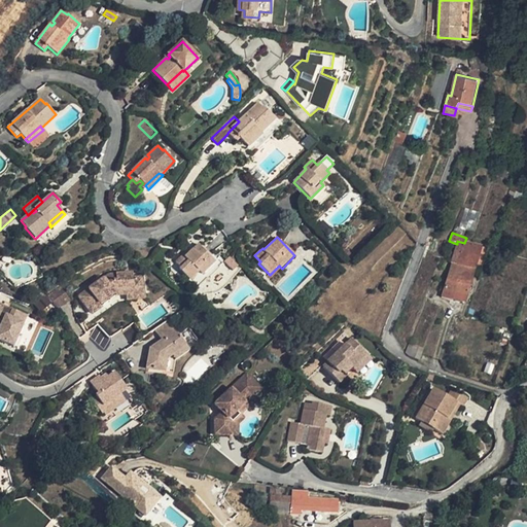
[(457,241),(451,261),(452,262),(442,297),(464,303),(481,247),(457,241)]
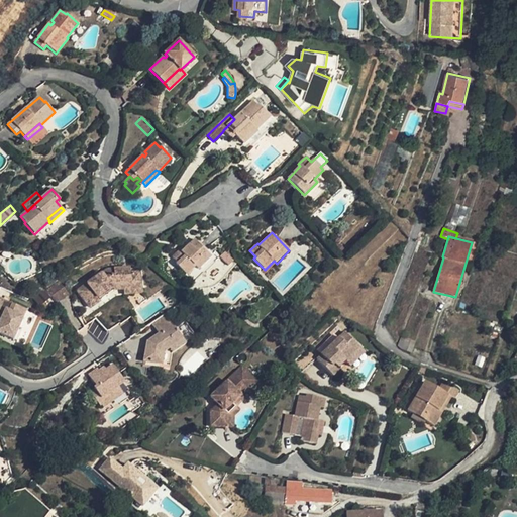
[(168,262),(168,265),(172,269),(176,266),(193,283),(202,275),(198,270),(211,256),(195,239),(182,252),(180,250),(168,262)]
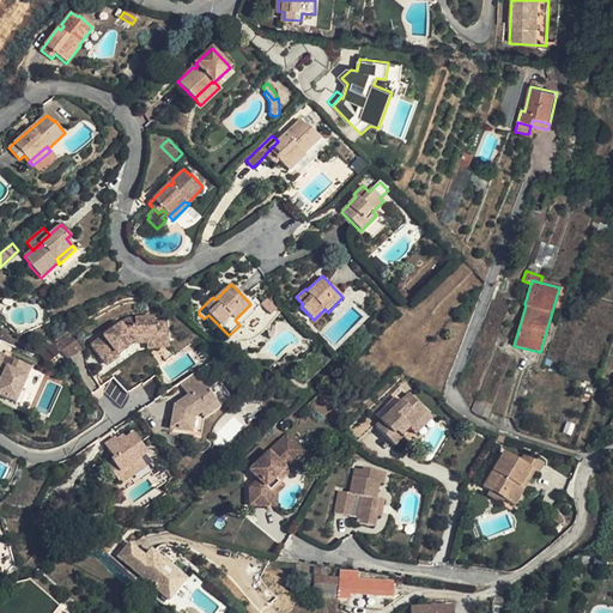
[(235,320),(240,326),(259,307),(254,302),(250,304),(235,320)]
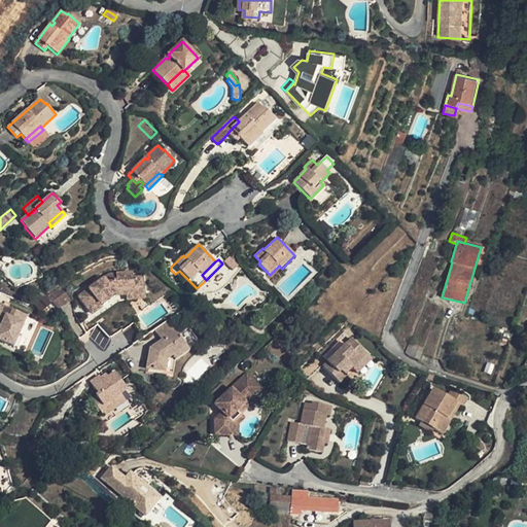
[(104,278),(79,296),(90,311),(100,304),(101,306),(117,293),(127,293),(127,294),(134,293),(134,289),(143,288),(142,278),(133,278),(133,273),(115,274),(116,280),(111,280),(107,283),(104,278)]
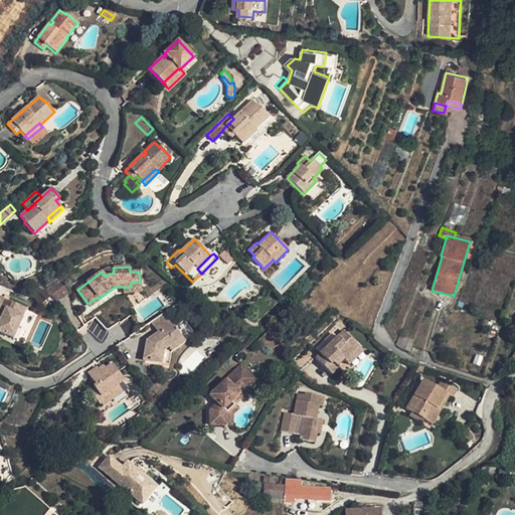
[(59,281),(46,289),(55,301),(68,292),(59,281)]
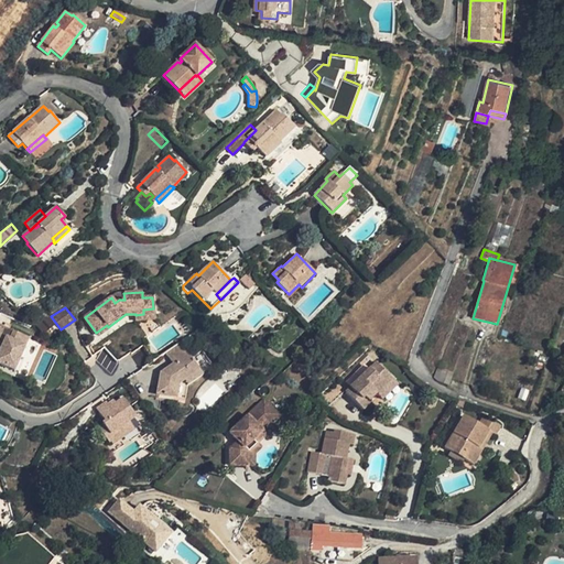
[(134,314),(134,322),(154,321),(153,308),(143,310),(143,314),(136,315),(136,314),(134,314)]
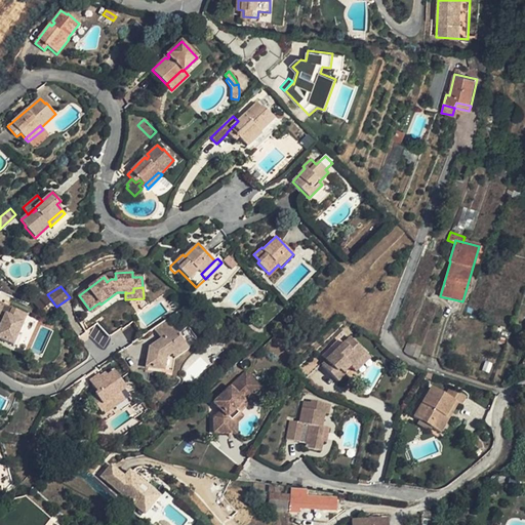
[(40,310),(50,301),(44,293),(34,301),(40,310)]
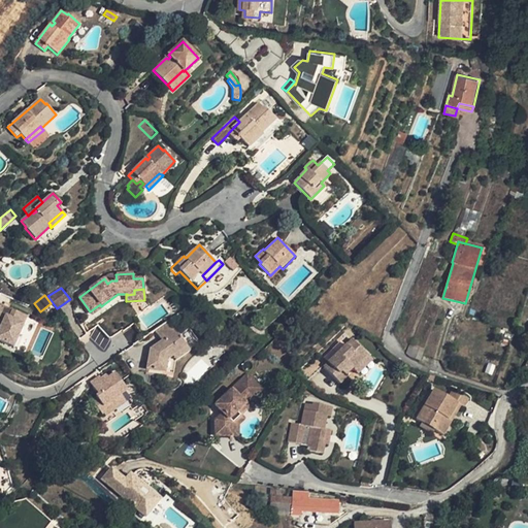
[(0,303),(0,321),(2,323),(1,325),(0,327),(0,340),(12,347),(27,316),(0,303)]
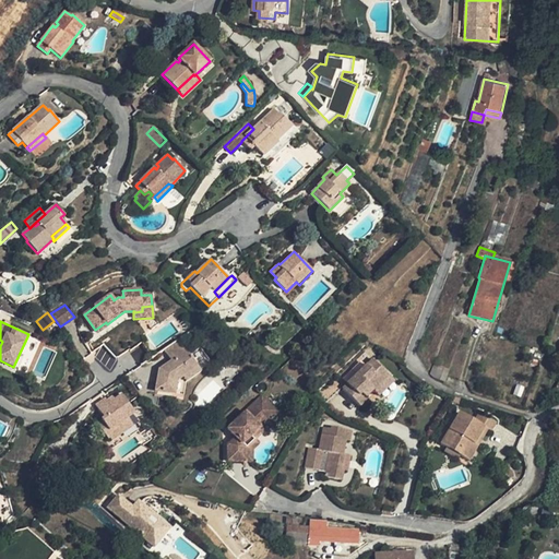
[(180,342),(165,353),(171,361),(176,359),(178,363),(189,355),(180,342)]
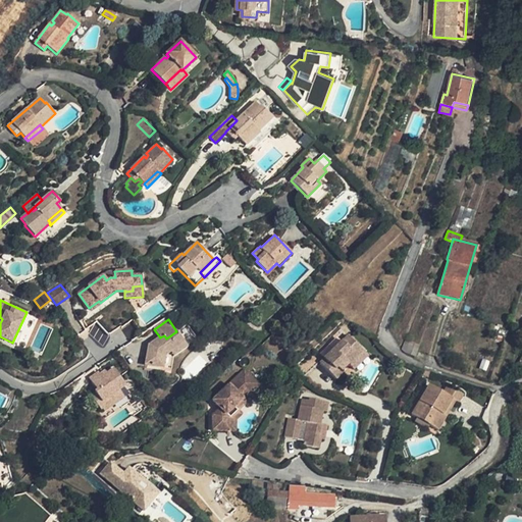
[(188,324),(176,331),(187,346),(197,338),(188,324)]
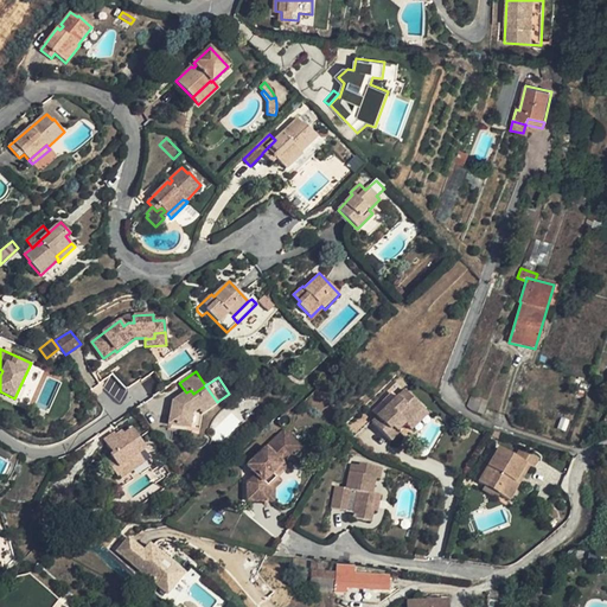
[(171,414),(167,428),(190,432),(190,429),(197,430),(198,420),(200,421),(202,416),(218,404),(217,402),(205,385),(193,394),(191,390),(186,393),(177,398),(171,414)]
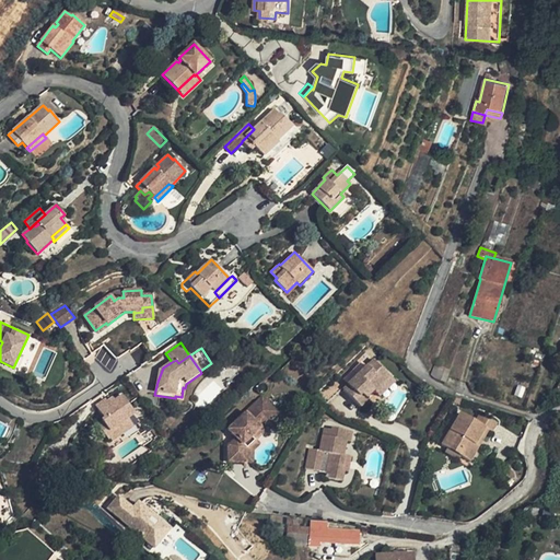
[(391,377),(374,360),(343,389),(360,407),(368,400),(366,399),(362,394),(370,387),(374,392),(374,393),(391,377)]
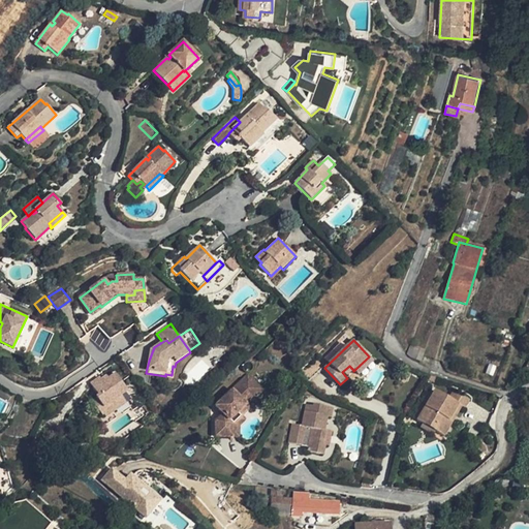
[(373,361),(369,356),(353,371),(358,375),(373,361)]
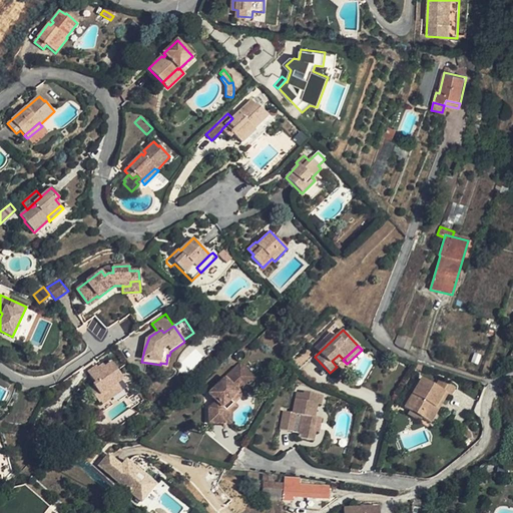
[(336,366),(343,359),(339,355),(332,361),(336,366)]
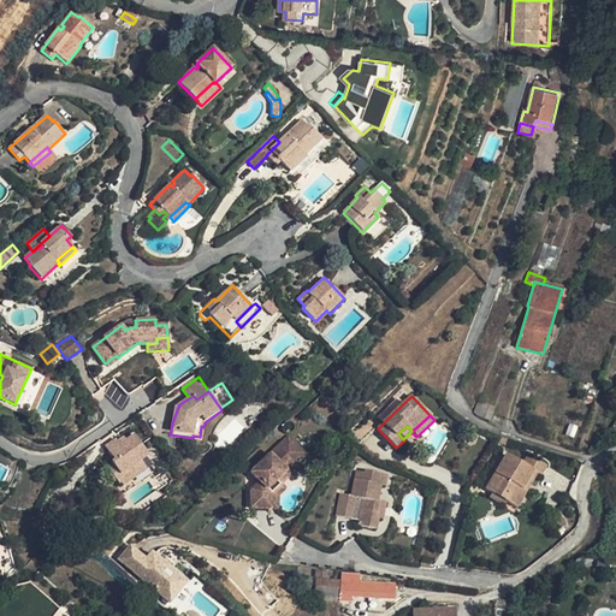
[(135,434),(119,445),(117,442),(116,439),(105,448),(114,460),(106,466),(119,484),(137,472),(134,466),(148,456),(135,434)]
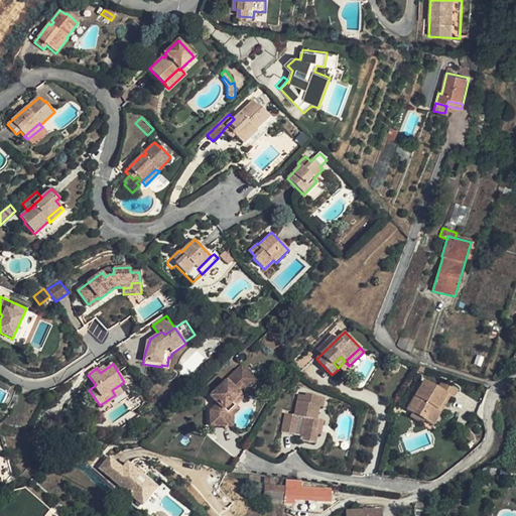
[(211,411),(210,426),(227,426),(228,413),(235,406),(243,398),(240,395),(255,380),(242,366),(210,396),(218,404),(211,411)]
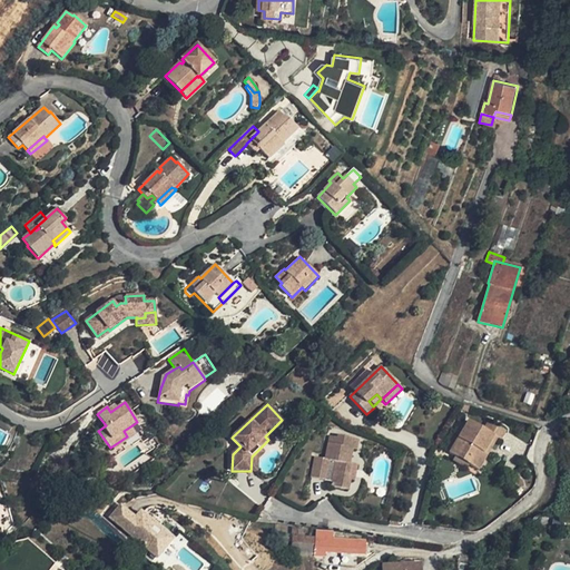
[(469,421),(450,453),(458,459),(460,454),(469,460),(467,464),(478,471),(487,454),(483,453),(493,436),(500,441),(505,432),(490,422),(485,431),(483,430),(469,421)]
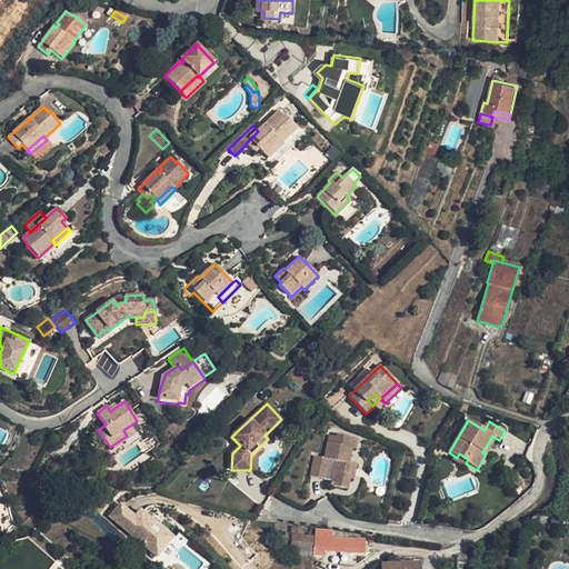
[(127,436),(111,446),(113,449),(137,433),(130,426),(123,430),(127,436)]
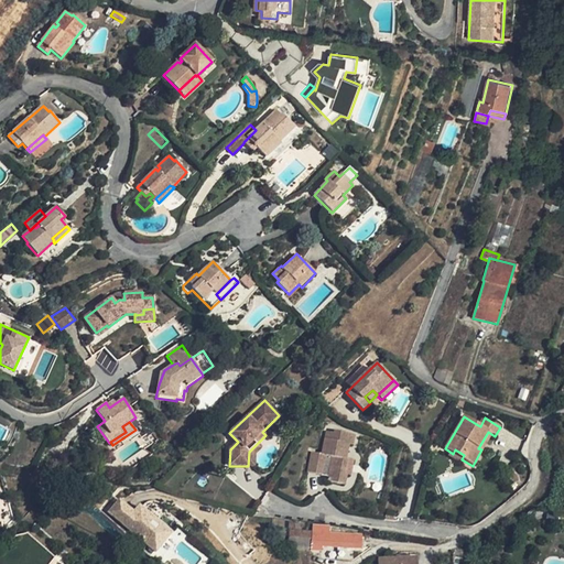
[(312,452),(307,473),(322,476),(322,474),(326,475),(326,477),(327,477),(327,479),(327,481),(344,486),(346,475),(344,475),(347,459),(346,458),(348,445),(351,446),(354,435),(342,433),(343,432),(334,431),(334,433),(326,432),(322,454),(312,452)]
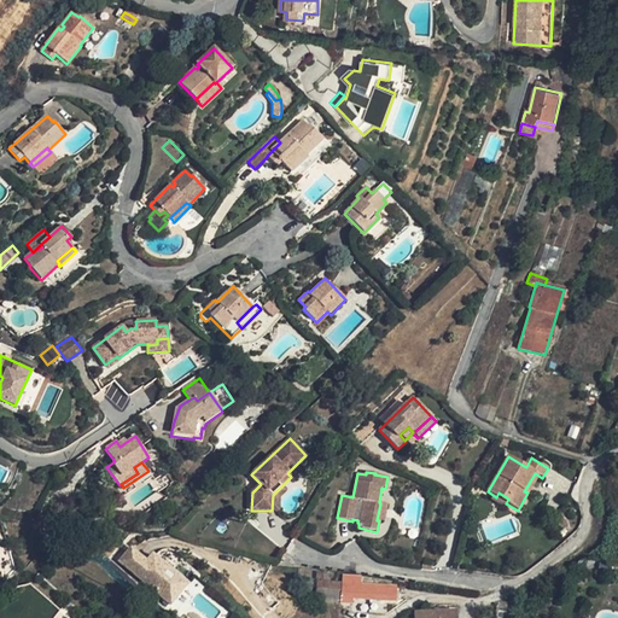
[(535,473),(524,491),(528,493),(538,476),(535,473)]
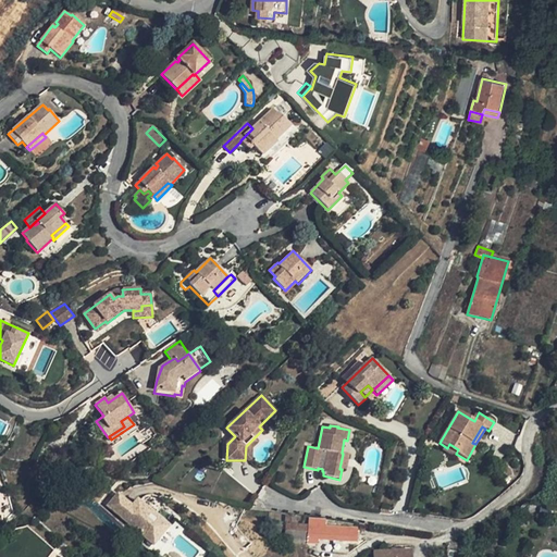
[(245,460),(250,460),(250,448),(257,443),(254,438),(246,446),(245,460)]
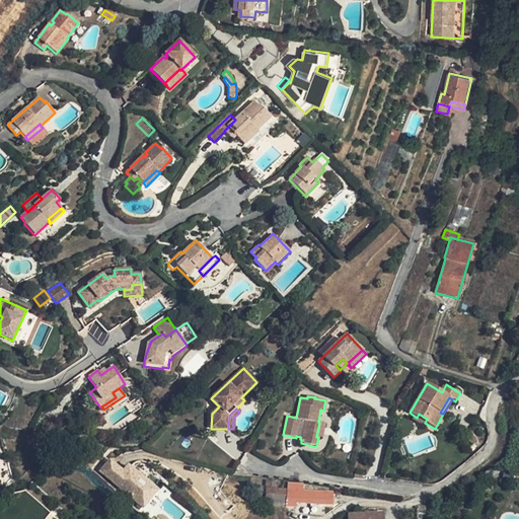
[(427,419),(419,414),(417,418),(425,423),(427,419)]
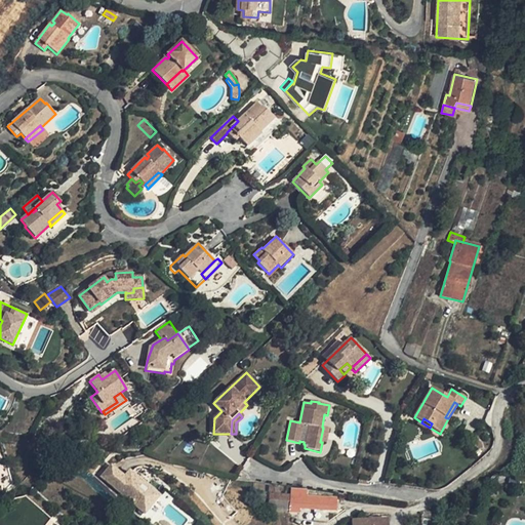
[(51,432),(43,431),(39,439),(47,440),(51,432)]
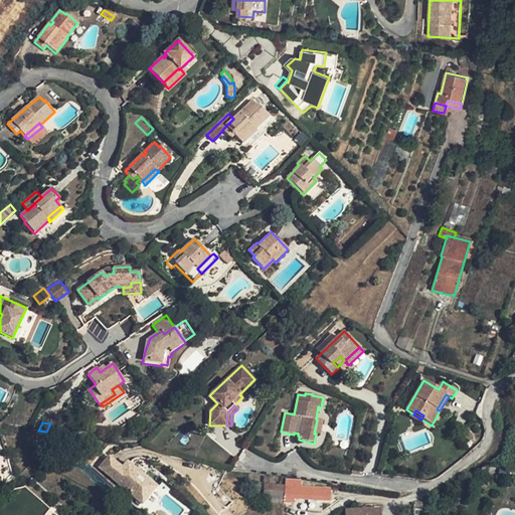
[(109,457),(100,468),(142,504),(152,493),(133,477),(138,472),(127,462),(122,468),(109,457)]
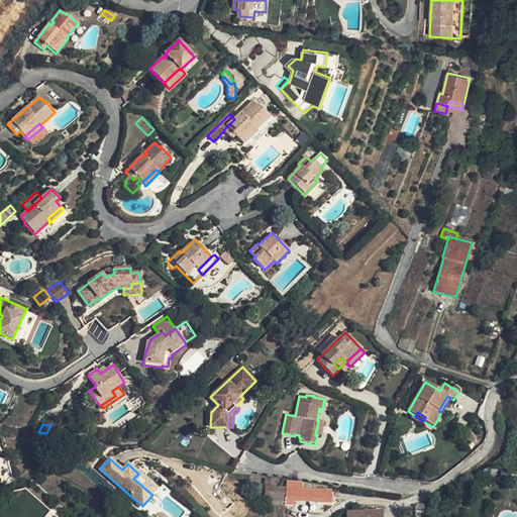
[(157,489),(138,474),(133,479),(152,495),(157,489)]
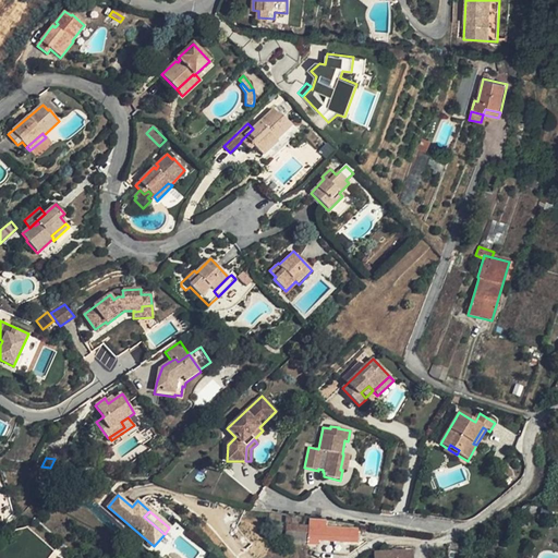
[(310,520),(306,543),(317,544),(317,540),(358,543),(358,531),(325,528),(326,521),(310,520)]
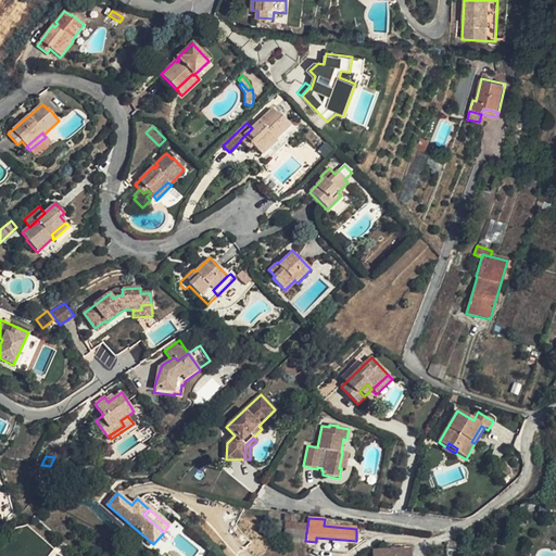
[(307,525),(285,522),(283,539),(305,541),(307,525)]
